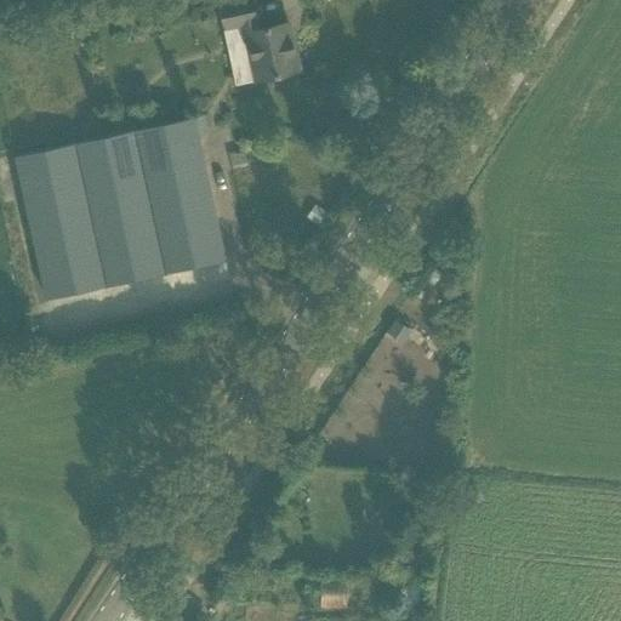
[(252,0),(244,0),(229,4),(228,1),(217,3),(224,33),(239,29),(243,45),(245,45),(248,58),(251,57),(256,80),(298,72),(289,23),(260,29),(252,0)]
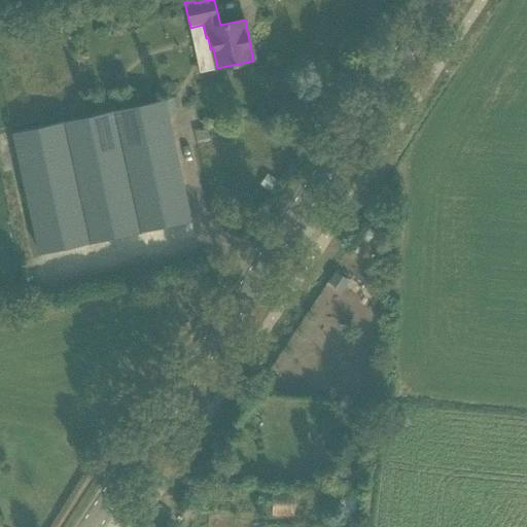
[(34,25),(18,29),(21,42),(37,39),(34,25)]
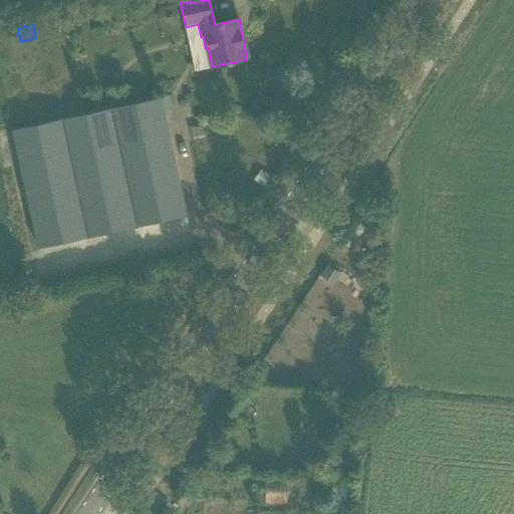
[(169,96),(161,98),(165,114),(168,114),(167,108),(172,107),(169,96)]
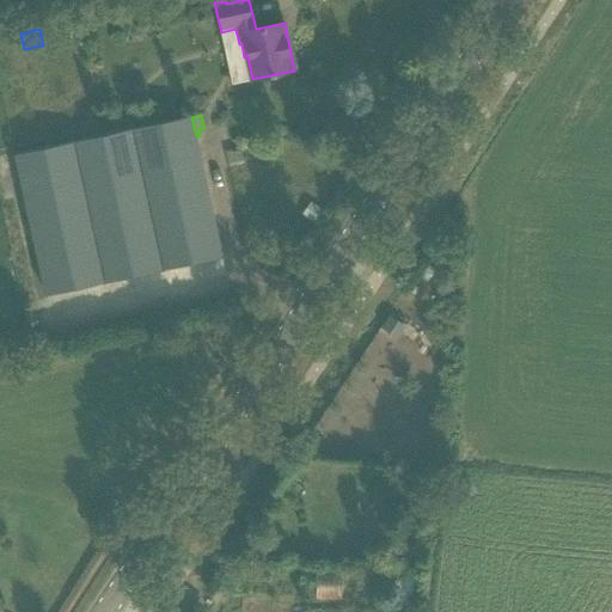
[(191,117),(167,122),(167,120),(14,154),(46,297),(103,282),(221,257),(196,136),(191,117)]
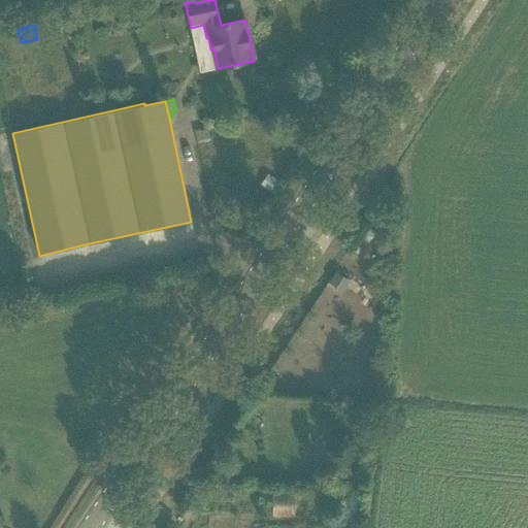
[(268,175),(261,186),(271,193),(278,182),(268,175)]
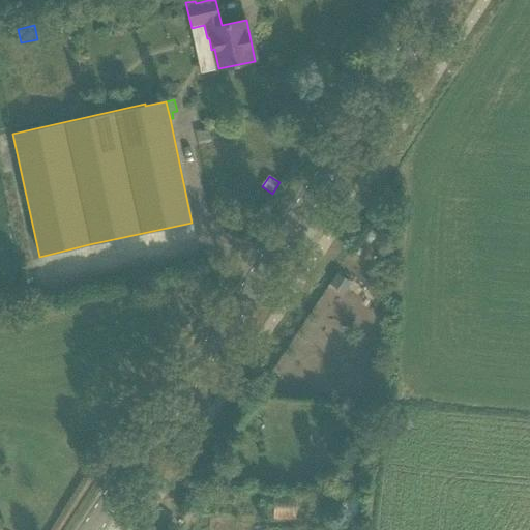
[(291,516),(290,496),(273,496),(274,517),(291,516)]
